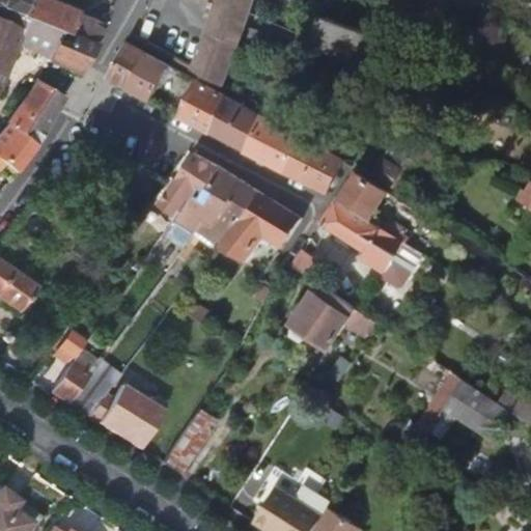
[(37,0),(0,0),(0,8),(55,29),(61,32),(92,45),(94,45),(102,26),(103,25),(60,8),(52,5),(37,0)]
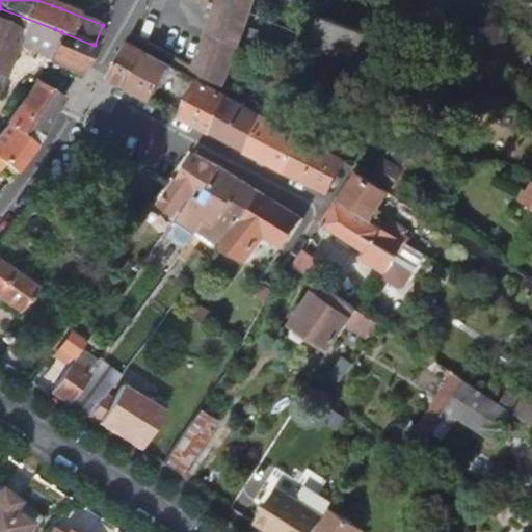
[(55,0),(53,0),(52,5),(60,8),(62,2),(55,0)]
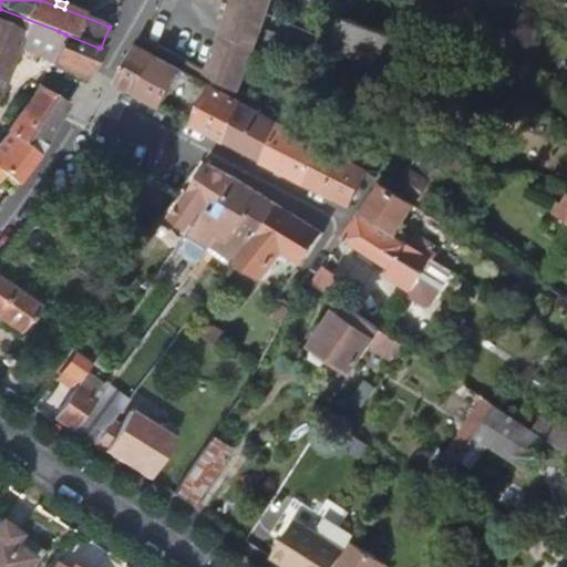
[(232,0),(206,72),(239,90),(271,0),(232,0)]
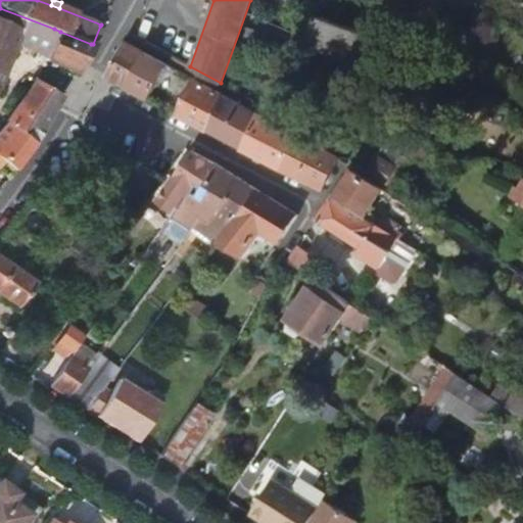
[(277,16),(283,1),(281,0),(260,0),(258,7),(277,16)]
